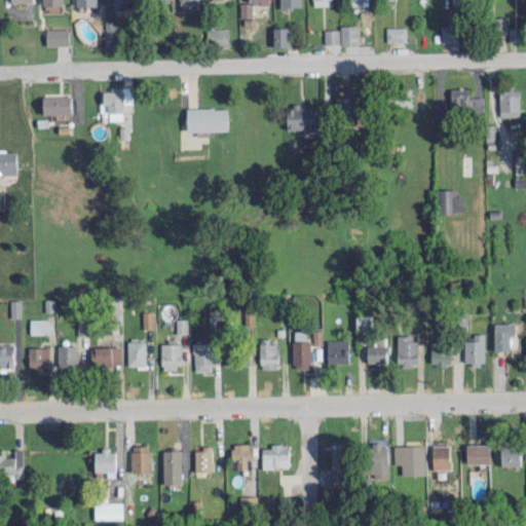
[(133,7),(132,0),(112,0),(113,8),(133,7)]
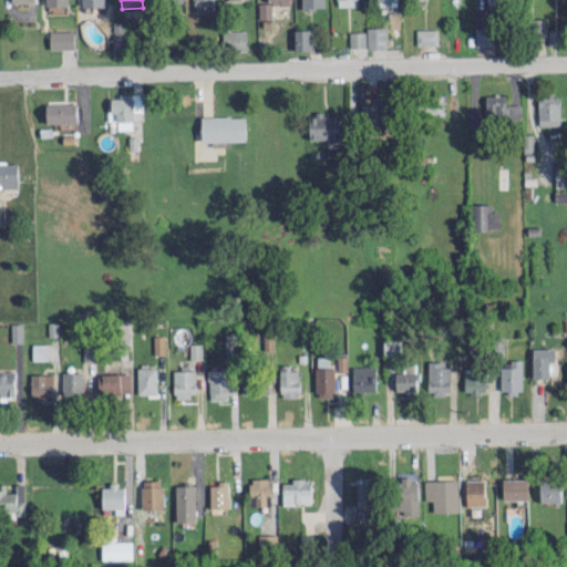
[(301,0),(301,9),(323,8),(323,0),(301,0)]
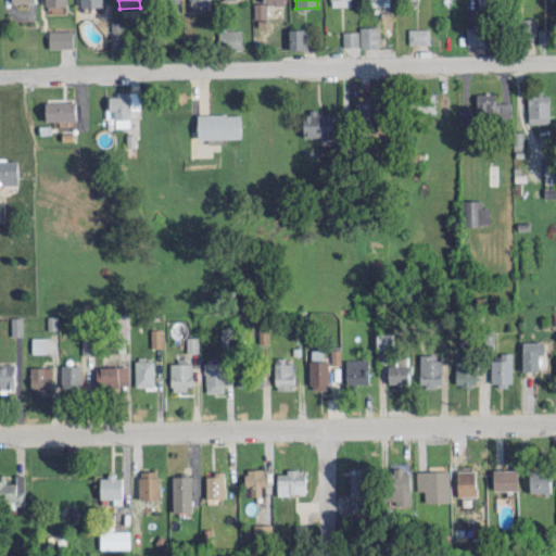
[(253,19),(266,17),(266,2),(253,2),(253,19)]
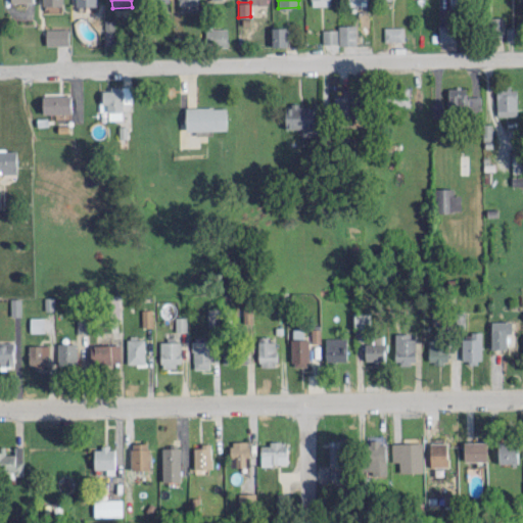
[(505,35),(504,16),(490,16),(491,35),(505,35)]
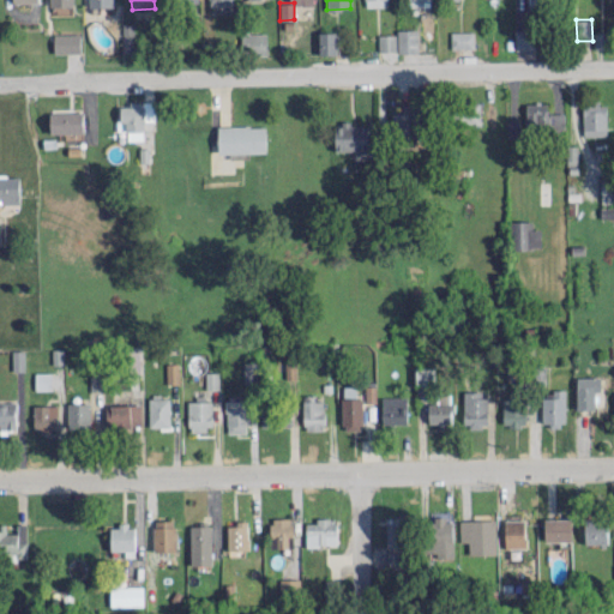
[(122,23),(122,52),(134,52),(134,23),(122,23)]
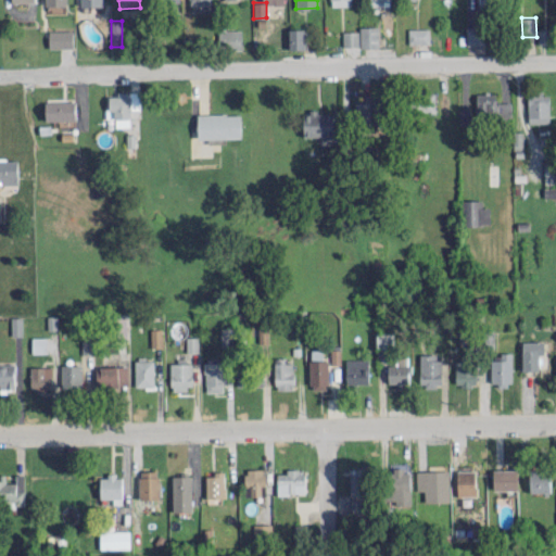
[(378,26),(359,26),(359,47),(378,47),(378,26)]
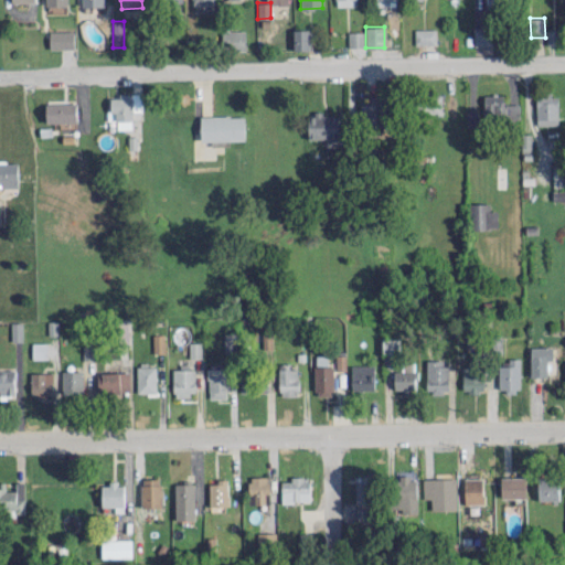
[(473,45),(490,45),(490,27),(473,28),(473,45)]
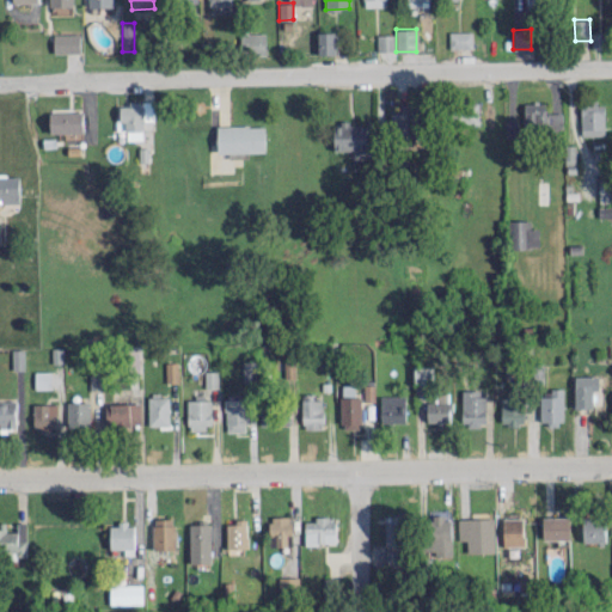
[(335,54),(335,31),(317,32),(318,54),(335,54)]
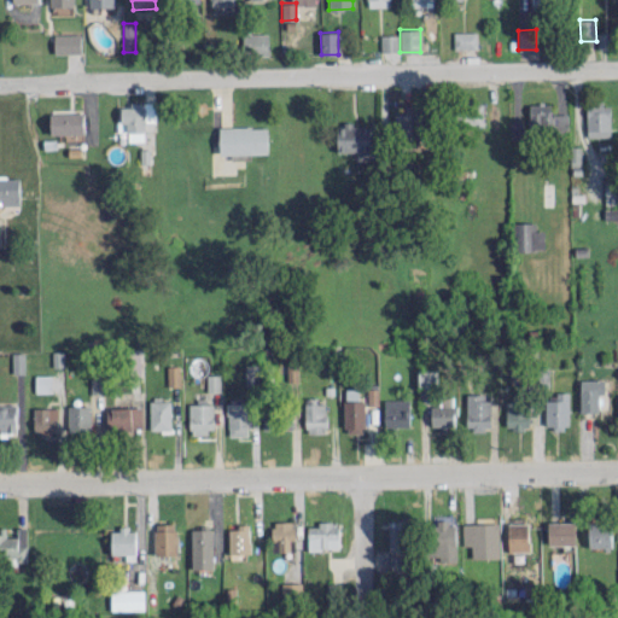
[(477,31),(454,31),(454,48),(477,48),(477,31)]
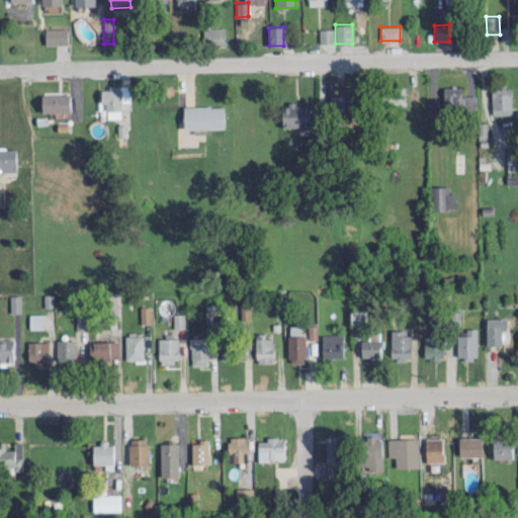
[(510,26),(500,27),(501,40),(511,40),(510,26)]
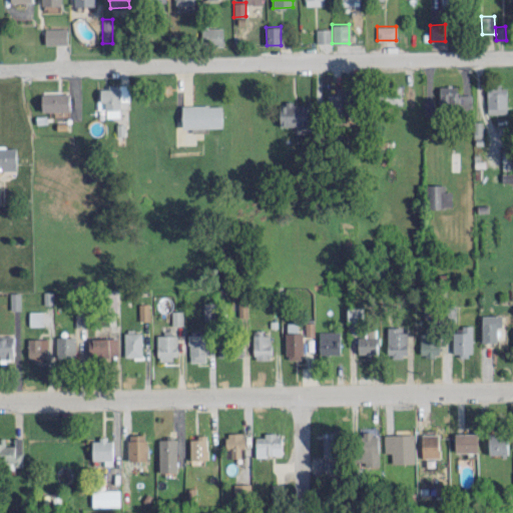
[(67,27),(44,28),(45,44),(67,43),(67,27)]
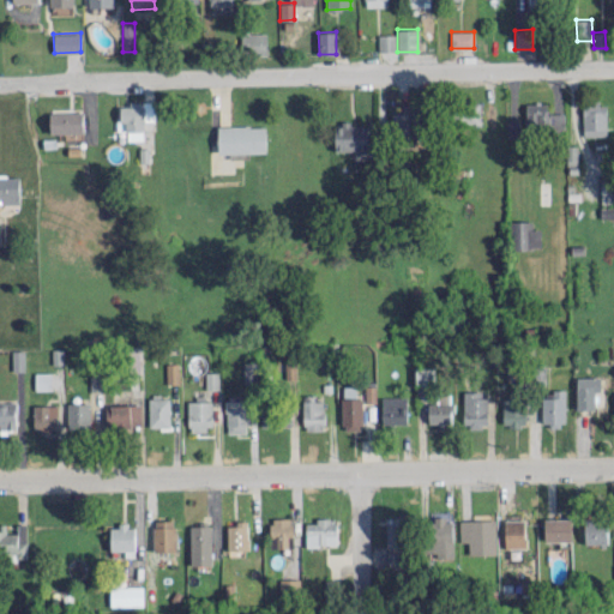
[(266,54),(266,34),(241,34),(241,54),(266,54)]
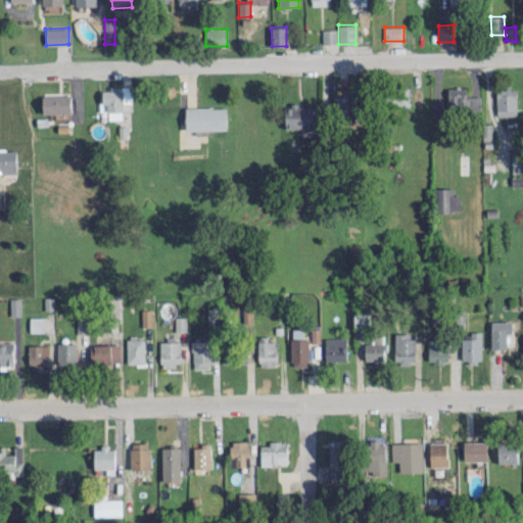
[(337,43),(336,29),(322,29),(323,43),(337,43)]
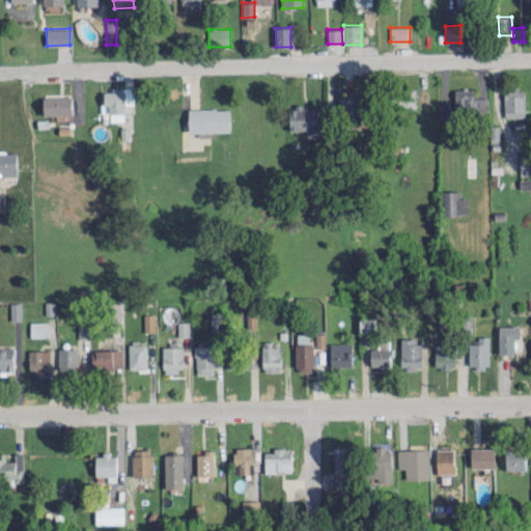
[(102,89),(103,113),(110,112),(110,121),(123,120),(123,105),(134,104),(133,88),(102,89)]
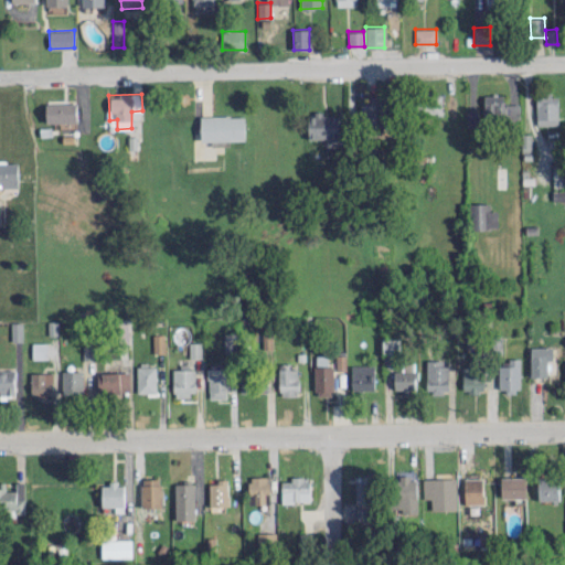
[(536,125),(558,124),(557,94),(535,95),(536,125)]
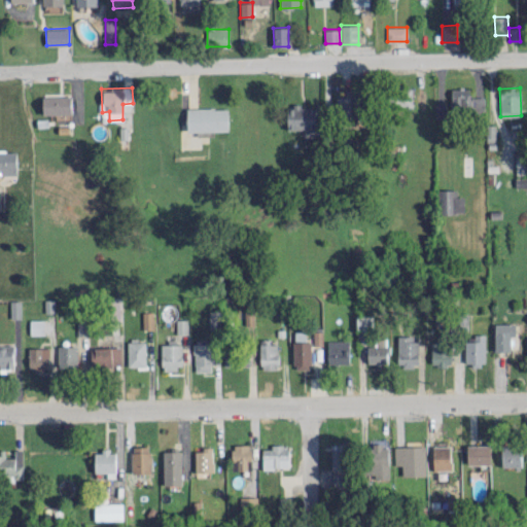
[(469,89),(451,89),(452,112),(484,111),(484,97),(469,97),(469,89)]
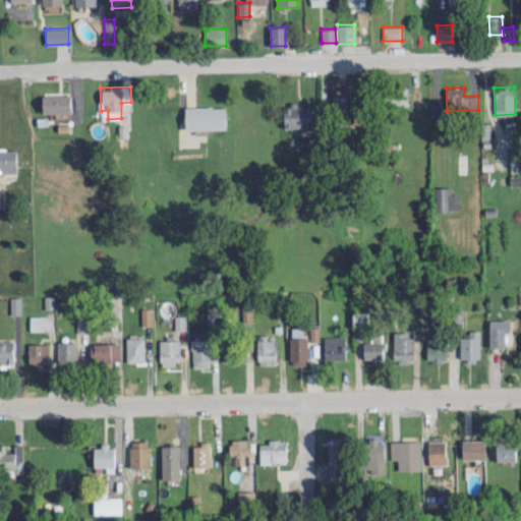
[(42,94),(43,113),(70,112),(70,94),(42,94)]
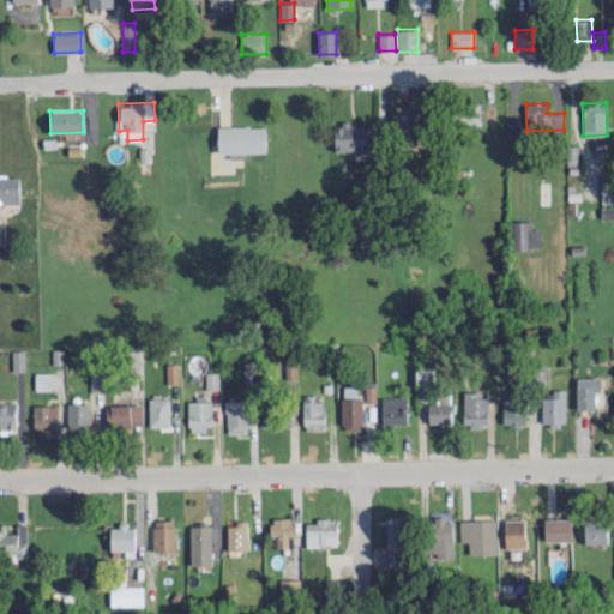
[(391,113),(392,140),(423,139),(421,112),(391,113)]
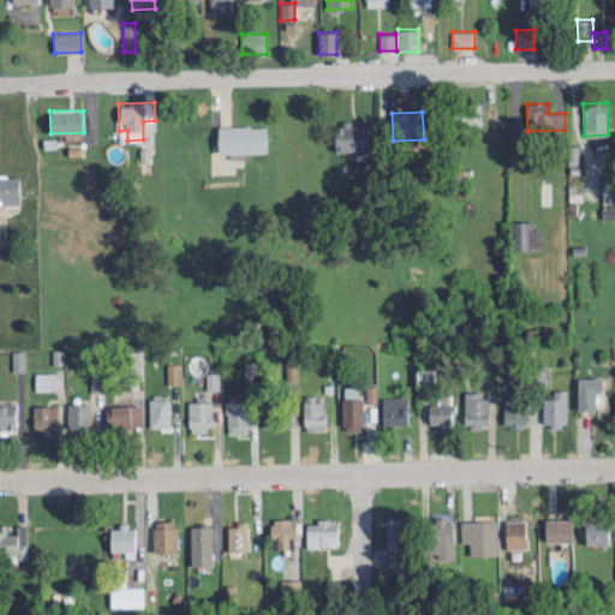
[(336,151),(354,150),(354,159),(369,159),(369,123),(335,124),(336,151)]
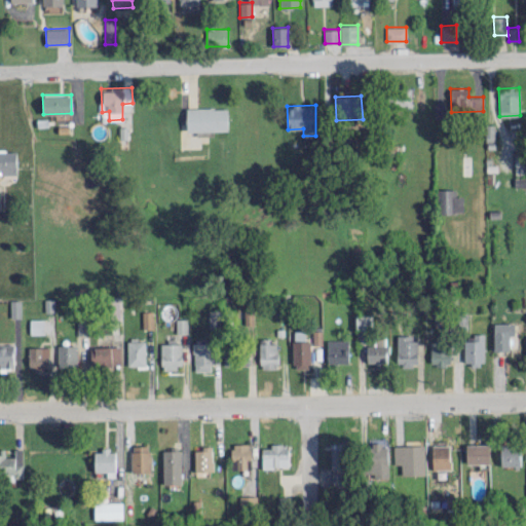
[(227,107),(186,108),(187,130),(228,129),(227,107)]
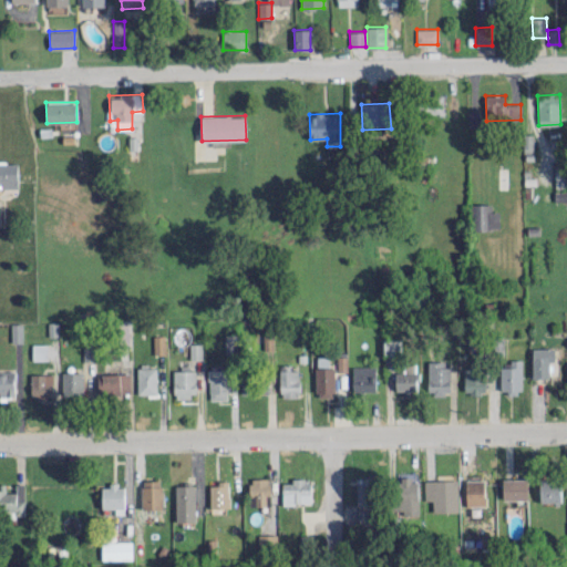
[(19,187),(18,162),(0,162),(0,182),(1,183),(1,188),(19,187)]
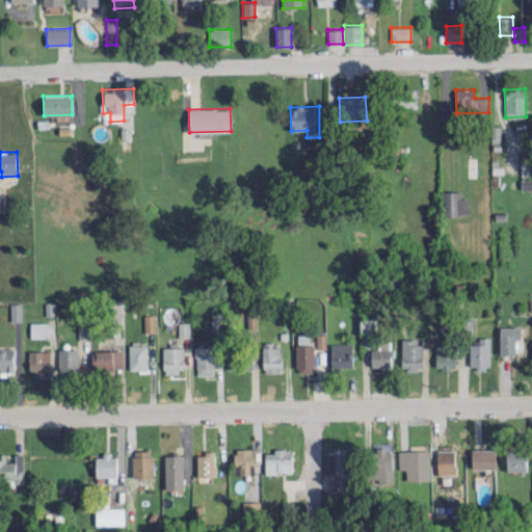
[(521,177),(531,176),(531,156),(521,156),(521,177)]
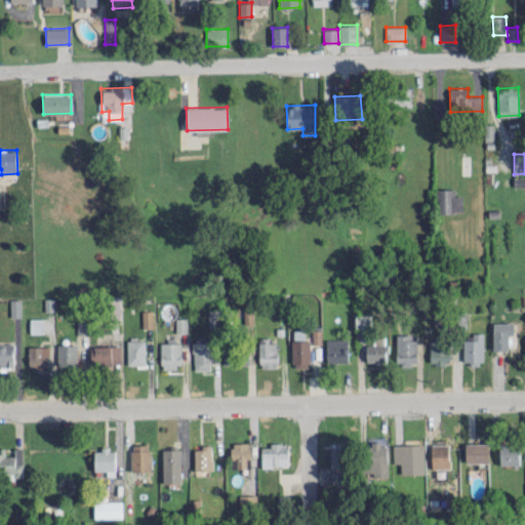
[(524,176),(514,177),(514,187),(524,186),(524,176)]
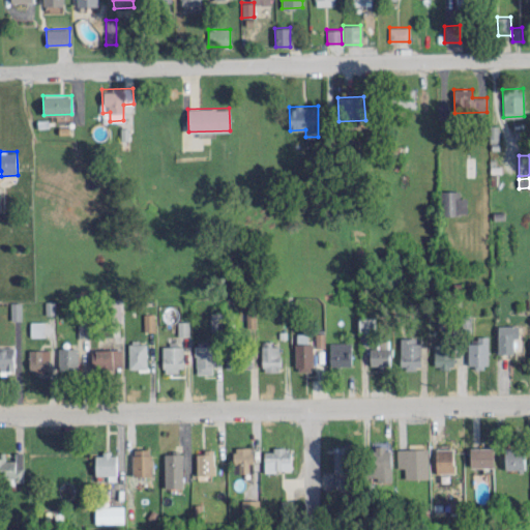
[(439,190),(440,214),(467,214),(467,197),(460,197),(460,189),(439,190)]
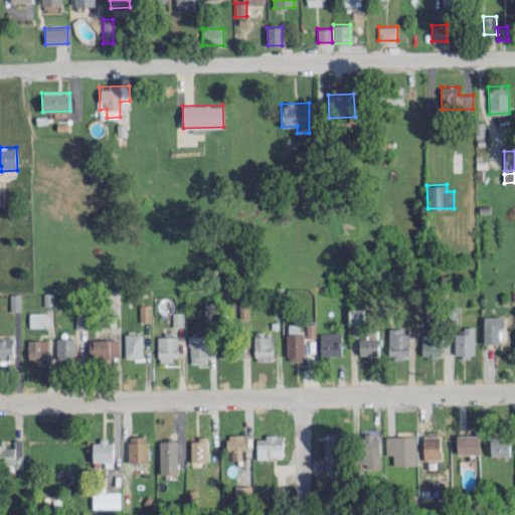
[(20,310),(20,294),(10,294),(10,311),(20,310)]
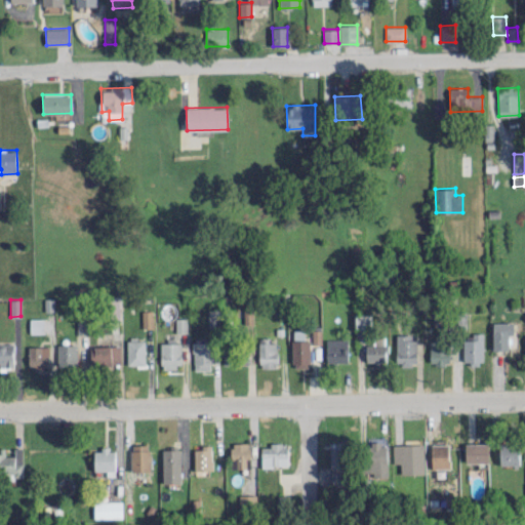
[(208,326),(219,326),(219,310),(208,310),(208,326)]
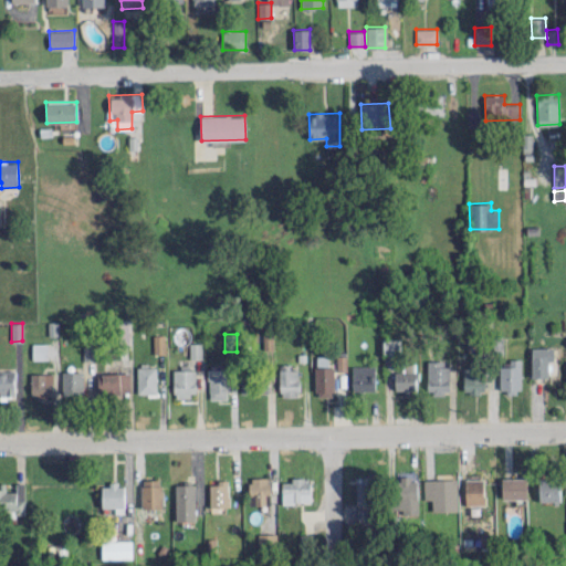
[(165,354),(165,335),(154,335),(154,354),(165,354)]
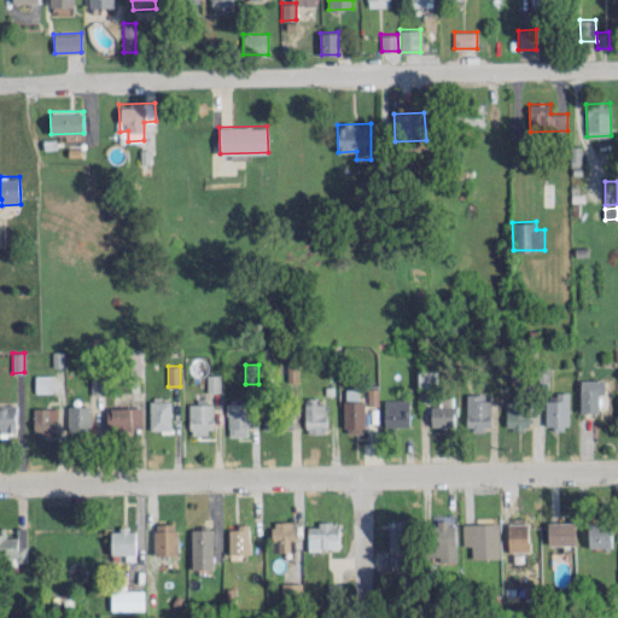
[(437,371),(418,371),(418,388),(437,388),(437,371)]
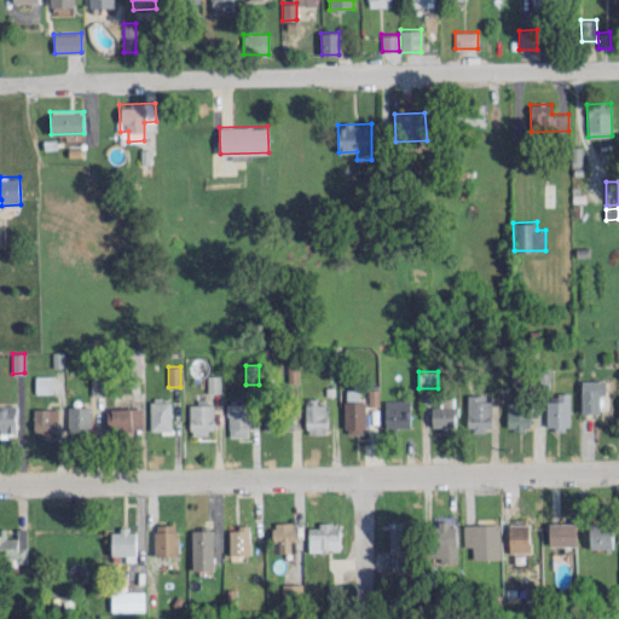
[(35,392),(52,392),(52,375),(35,375),(35,392)]
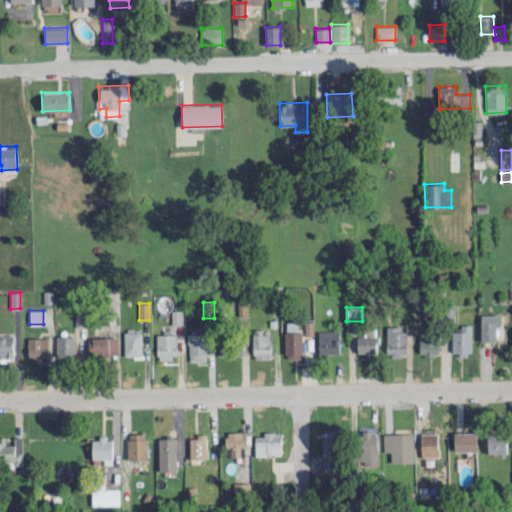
[(182,310),(171,310),(172,324),(182,324),(182,310)]
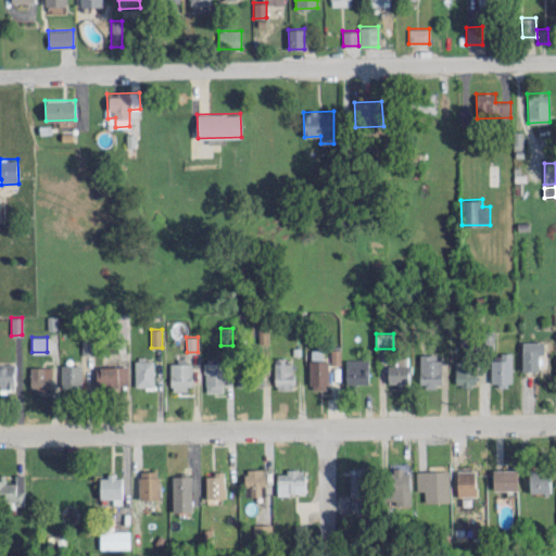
[(522,370),(539,370),(539,354),(544,354),(543,341),(521,341),(522,370)]
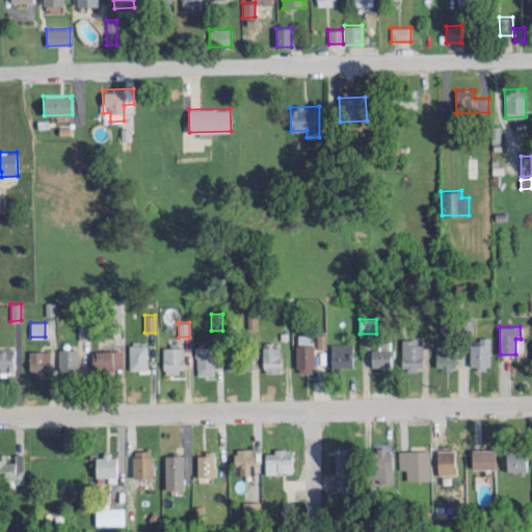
[(401,369),(420,369),(421,339),(402,339),(401,369)]
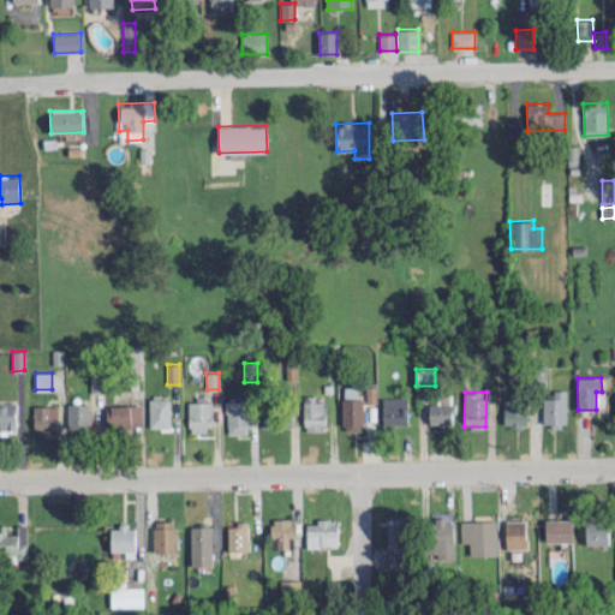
[(544,425),(566,425),(566,392),(543,392),(544,425)]
